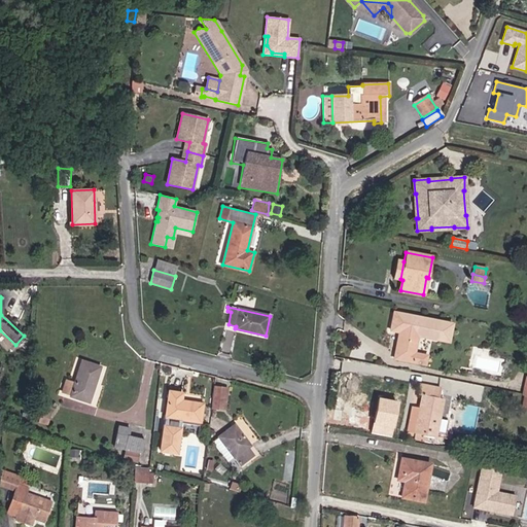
[(452,323),(394,313),(390,330),(399,332),(394,358),(425,364),(426,356),(414,353),(417,336),(449,342),(452,323)]
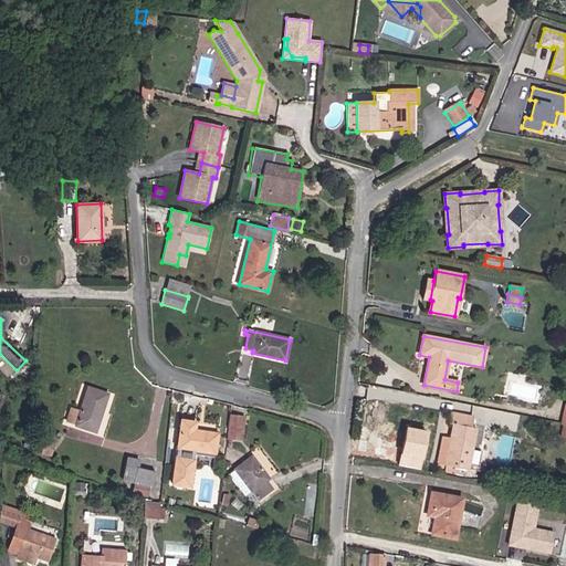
[(107,395),(87,388),(80,412),(71,409),(66,421),(76,425),(75,426),(95,432),(107,395)]
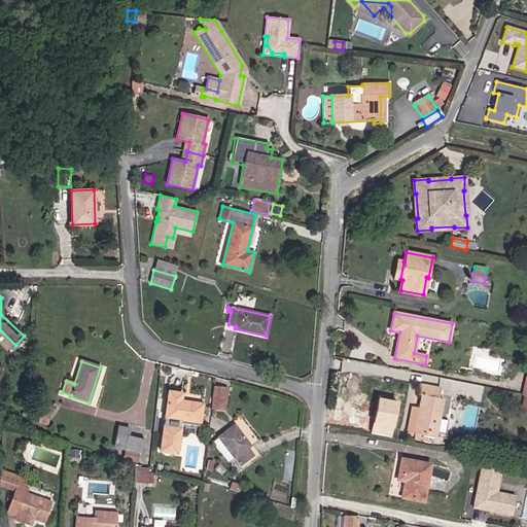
[(441,389),(421,385),(420,394),(422,395),(419,411),(415,432),(435,436),(443,398),(438,398),(441,389)]
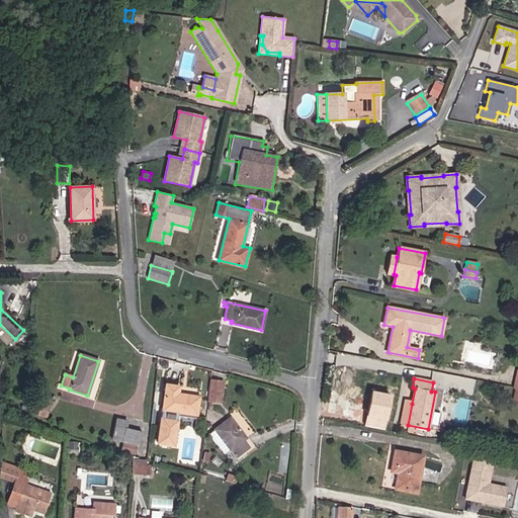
[(223,381),(210,380),(207,402),(221,403),(223,381)]
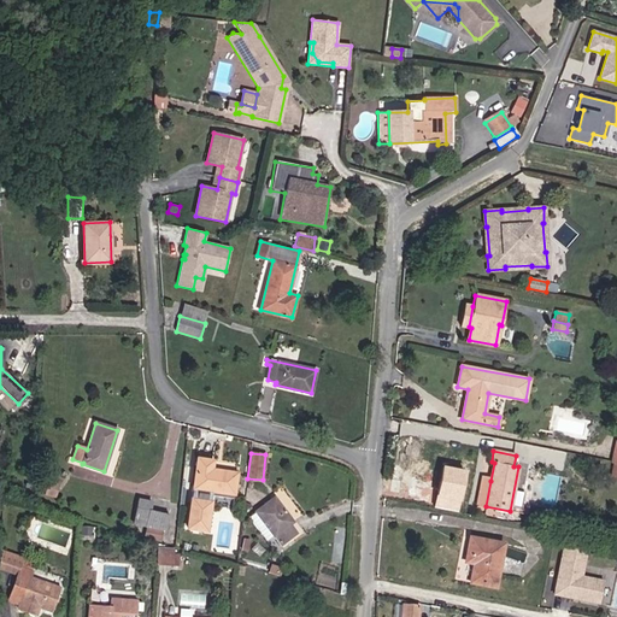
[(212,460),(198,458),(187,528),(206,530),(212,492),(234,494),(236,474),(211,470),(212,460)]
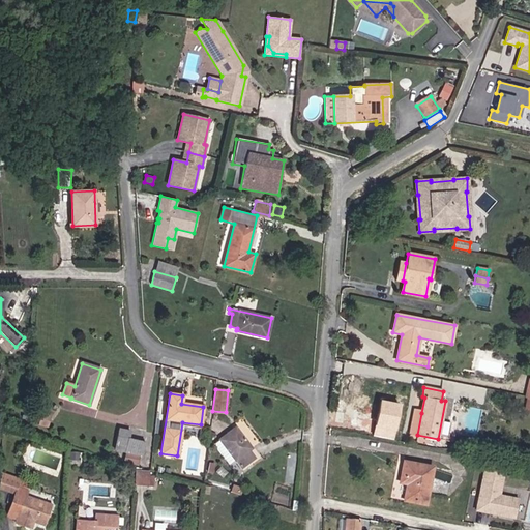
[(392,430),(398,404),(378,400),(374,425),(392,430)]
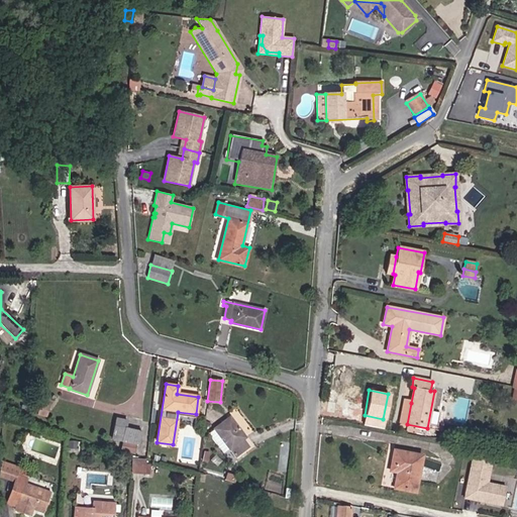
[(404,402),(400,423),(407,424),(411,403),(404,402)]
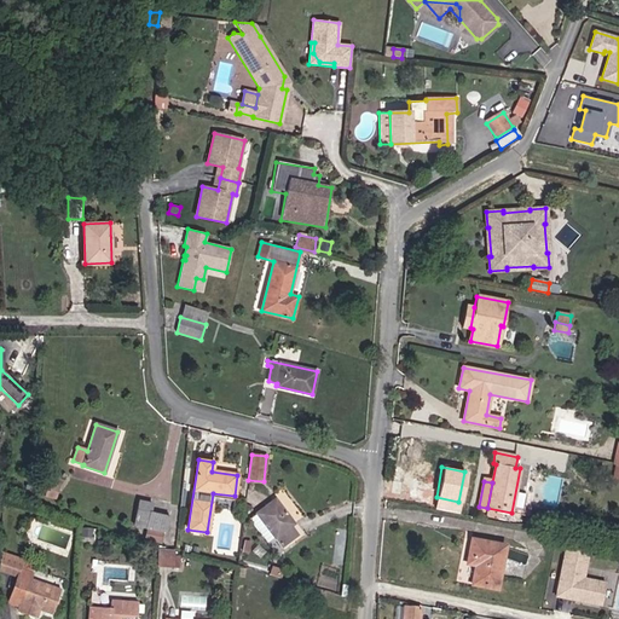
[(59,486),(48,482),(45,496),(56,499),(59,486)]
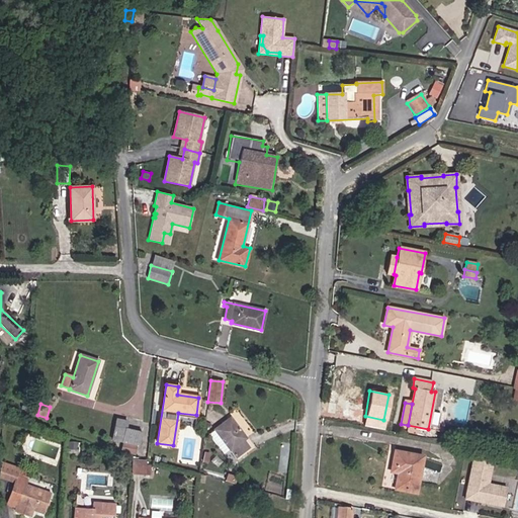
[(383,420),(365,416),(363,424),(382,427),(383,420)]
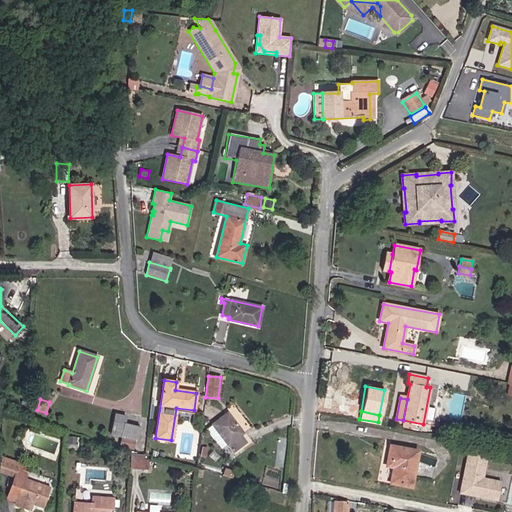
[(233,452),(246,442),(240,435),(243,433),(228,413),(206,429),(221,449),(227,444),(233,452)]
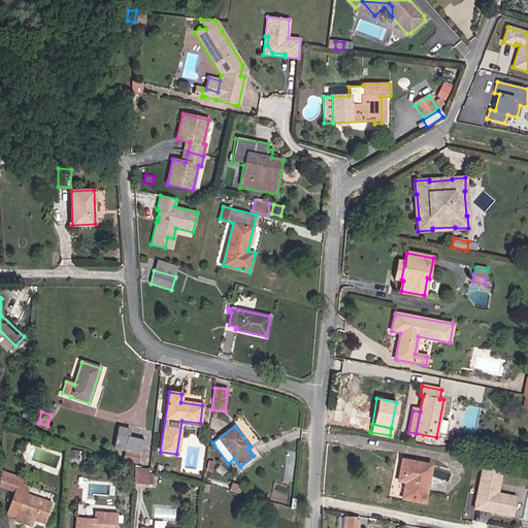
[(129,430),(119,428),(114,448),(141,454),(144,439),(128,436),(129,430)]
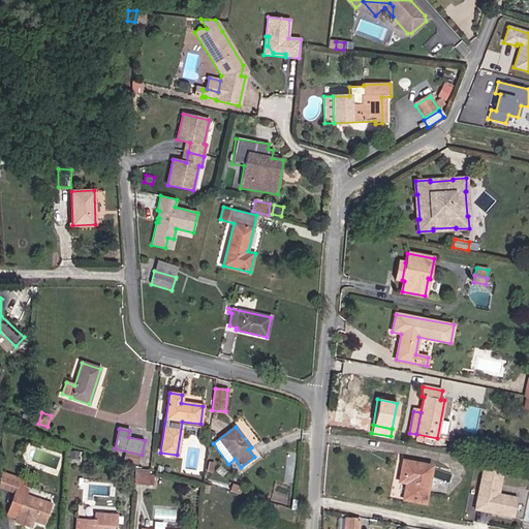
[(141,463),(142,455),(128,453),(127,460),(141,463)]
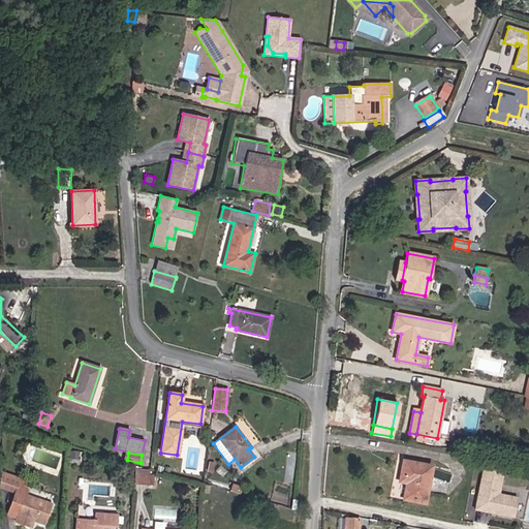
[(432,466),(403,461),(400,476),(407,477),(406,483),(403,499),(425,503),(432,466)]
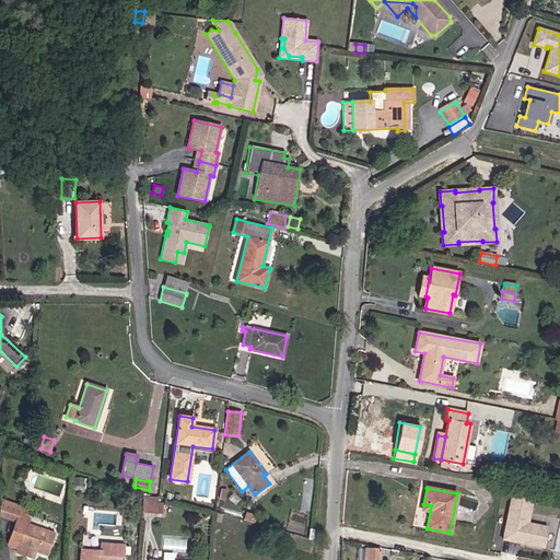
[(522,540),(521,543),(544,548),(548,527),(527,523),(533,498),(512,493),(503,539),(513,541),(513,539),(522,540)]
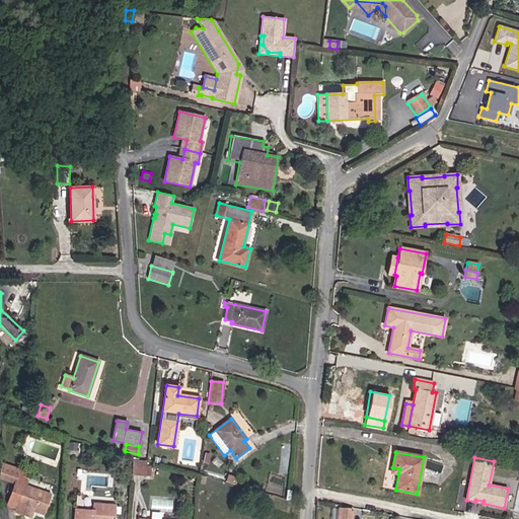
[(146,465),(146,461),(133,460),(132,474),(151,475),(151,472),(146,471),(146,465)]
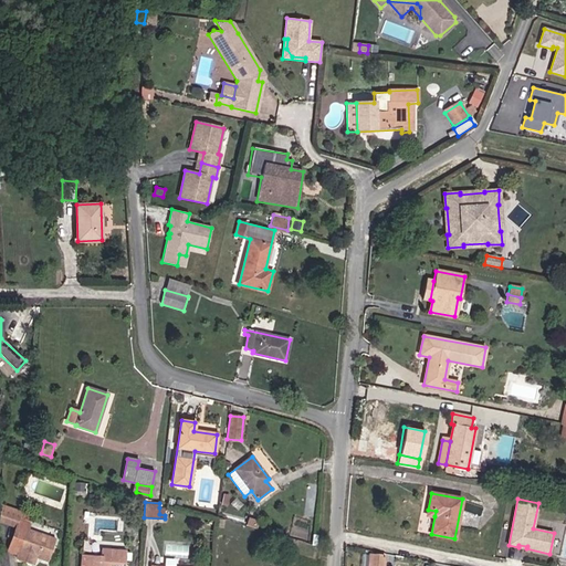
[(48,562),(55,538),(28,530),(32,515),(0,504),(0,521),(17,527),(8,552),(18,555),(17,558),(33,564),(35,557),(48,562)]
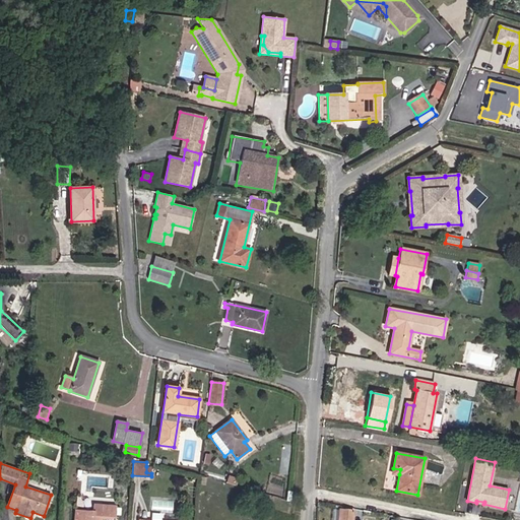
[(115,519),(116,506),(92,505),(92,511),(75,509),(74,519),(115,519)]
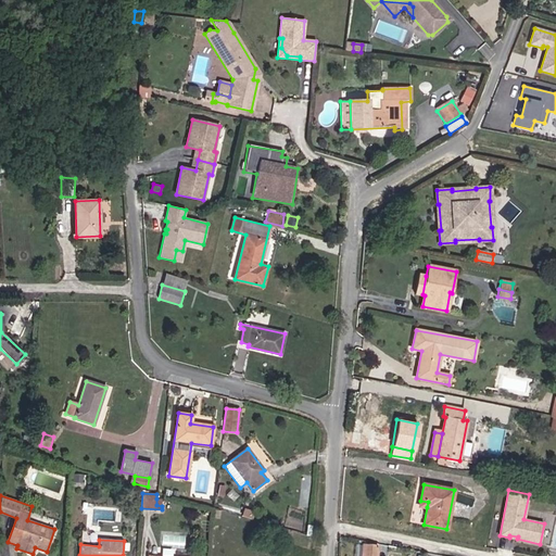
[(376,555),(378,546),(364,545),(362,555),(376,555)]
